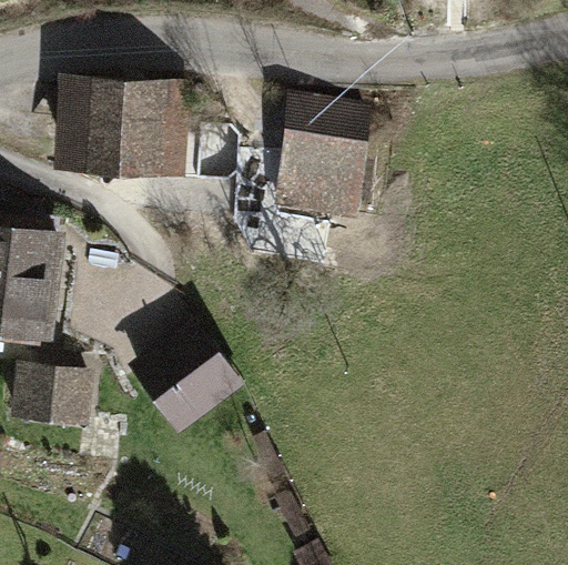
[(192,81),(58,74),(53,169),(188,175),(192,81)]
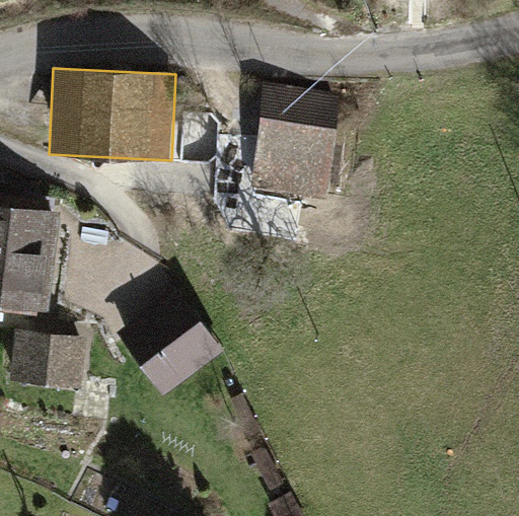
[(264,83),(249,196),(326,206),(341,93),(264,83)]
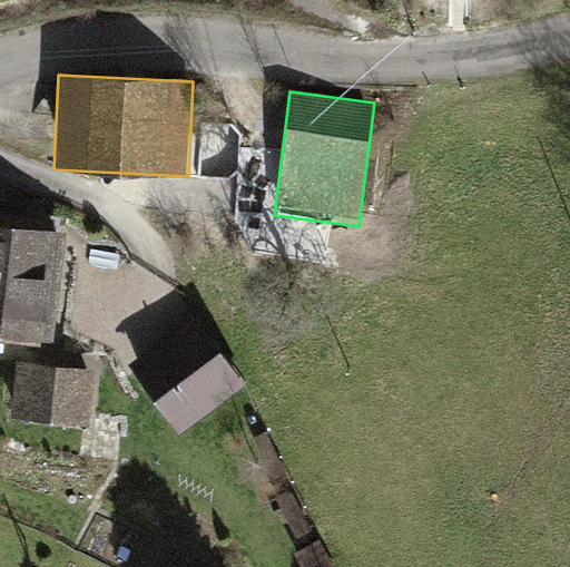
[(0,331),(53,338),(65,232),(53,231),(55,220),(0,213),(0,331)]
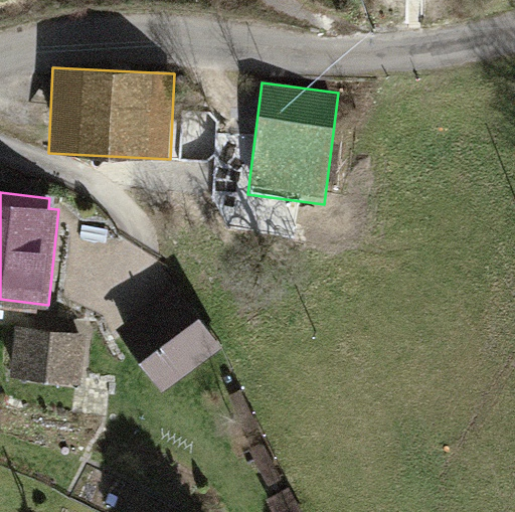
[(177,290),(119,333),(164,394),(222,351),(177,290)]
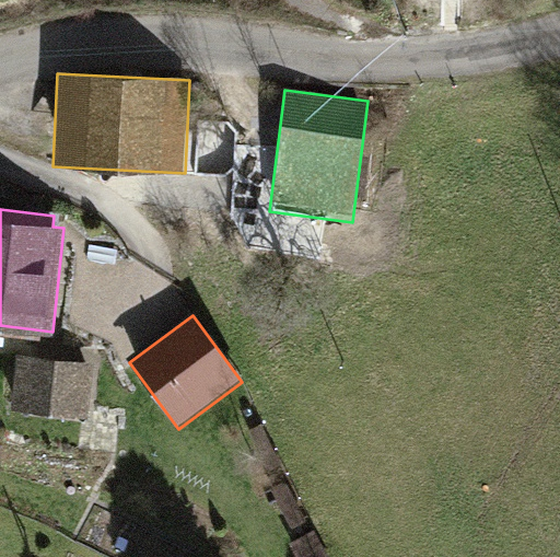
[(92,364),(16,357),(11,412),(86,419),(92,364)]
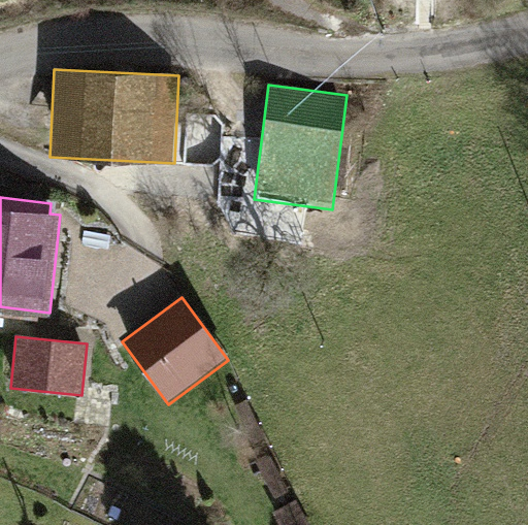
All buildings are outlined.
